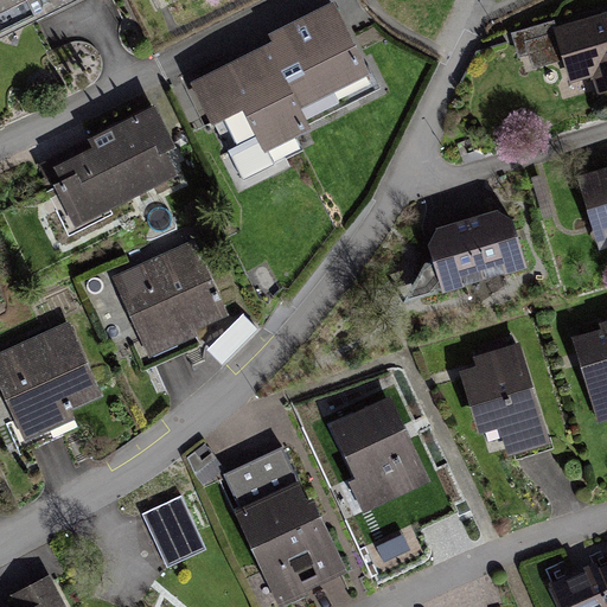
[(0,0),(0,40),(48,20),(91,0),(0,0)]
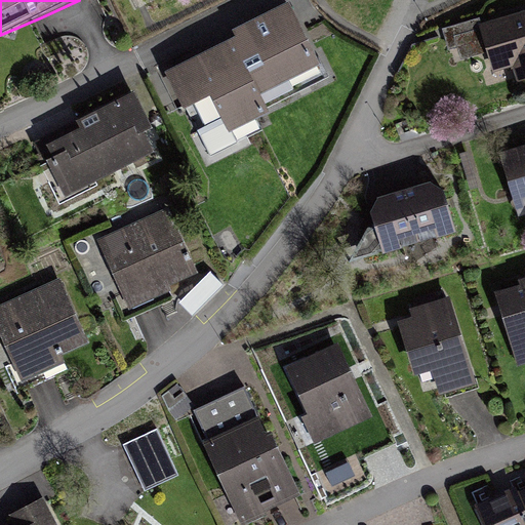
[(240,40),(170,75),(190,114),(214,102),(233,138),(274,119),(265,102),(324,72),(292,7),(238,35),(240,40)]
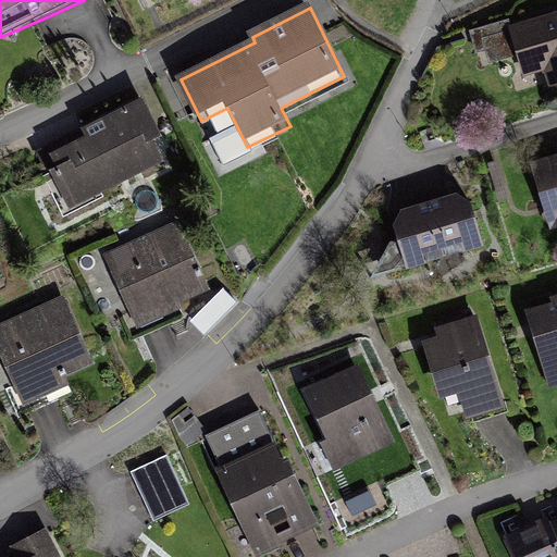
[(556,12),(510,25),(523,74),(547,67),(553,86),(556,85),(556,12)]
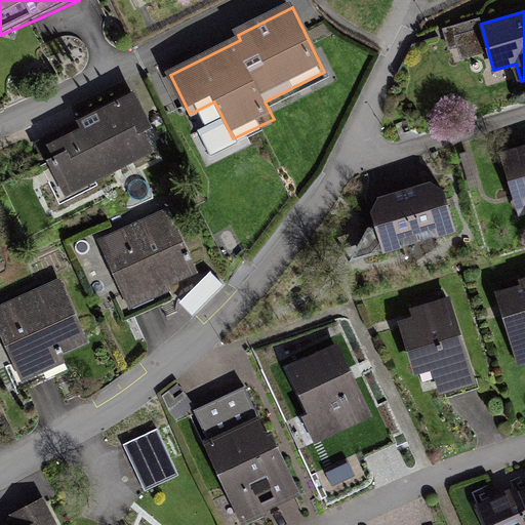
[(44,146),(66,196),(163,154),(135,91),(79,116),(84,128),(44,146)]
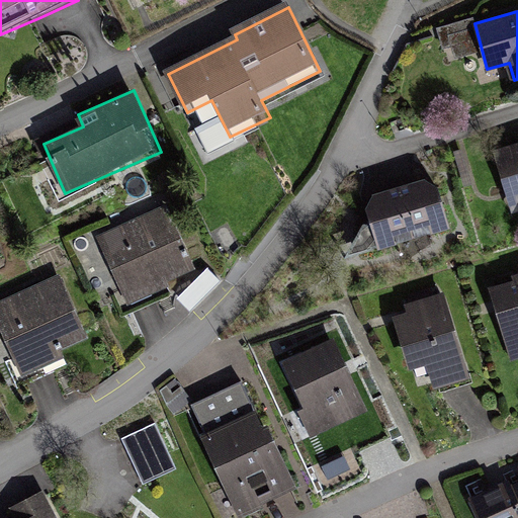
[(517,144),(496,150),(511,212),(517,210),(517,144)]
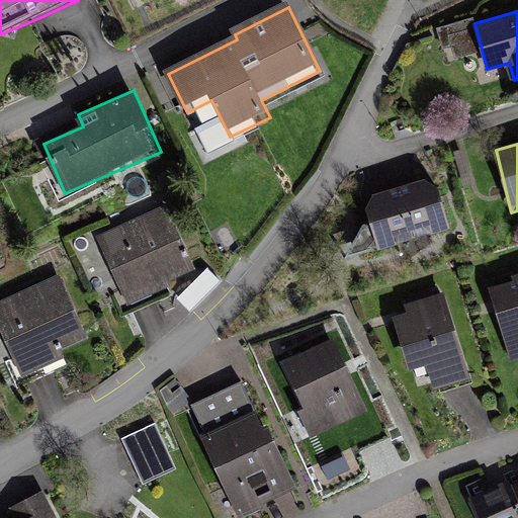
[(365,202),(379,251),(450,230),(436,181),(365,202)]
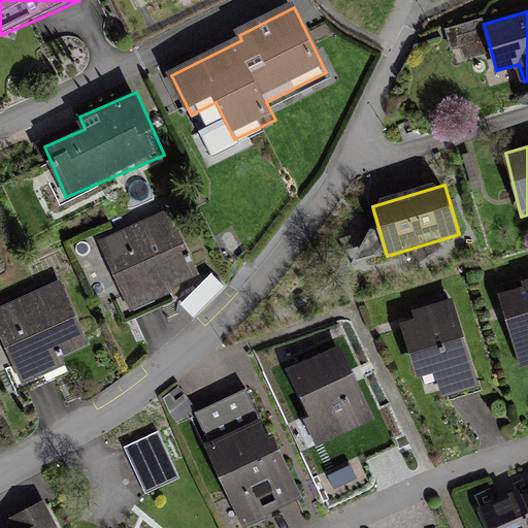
[(171,208),(98,240),(129,310),(162,296),(173,292),(170,286),(200,273),(171,208)]
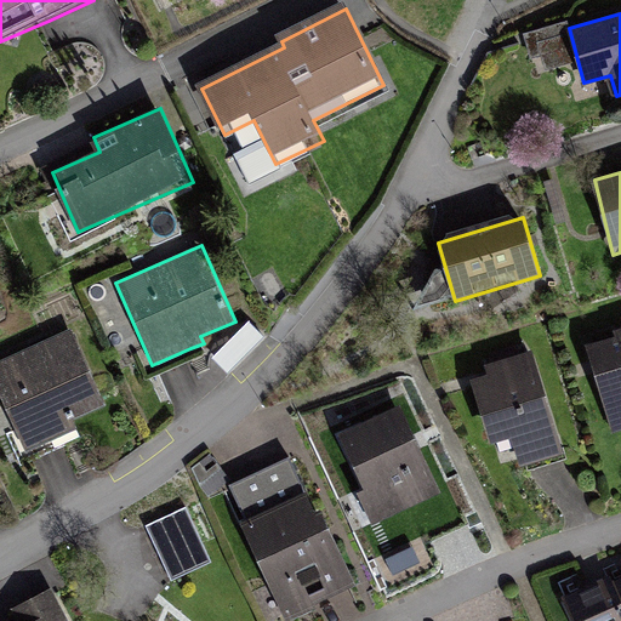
[(231,375),(269,340),(250,319),(212,355),(231,375)]
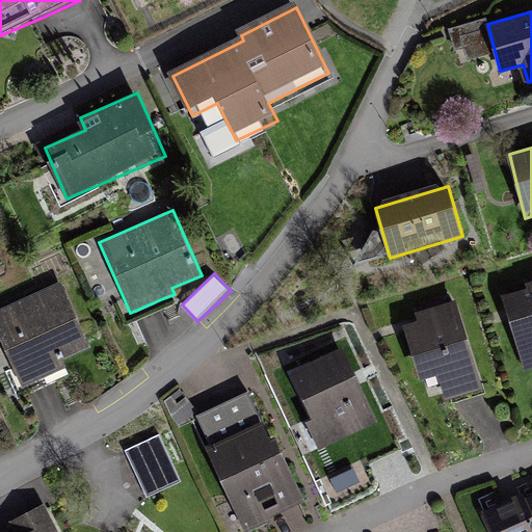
[(531,284),(501,294),(525,368),(531,365),(531,284)]
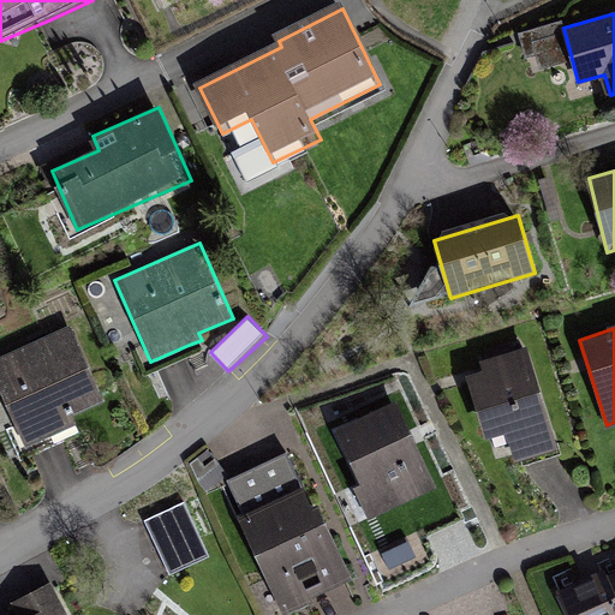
[(71,329),(0,360),(0,387),(24,441),(78,417),(105,405),(71,329)]
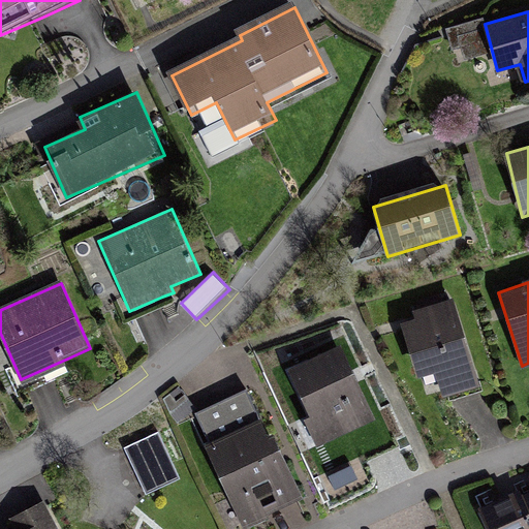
[(442,397),(480,385),(455,297),(412,309),(415,317),(401,321),(417,378),(435,372),(442,397)]
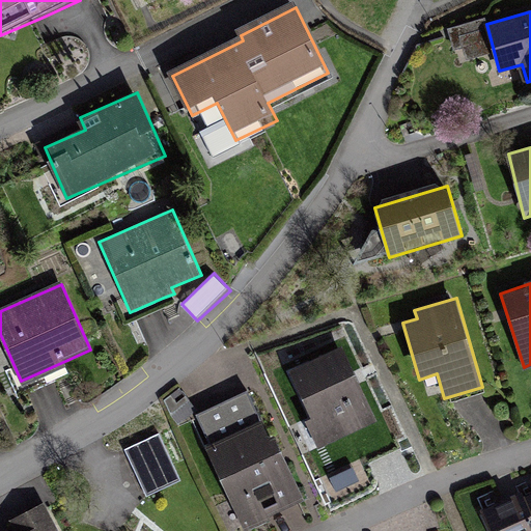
[(341,347),(289,371),(323,444),(374,421),(357,382),(341,347)]
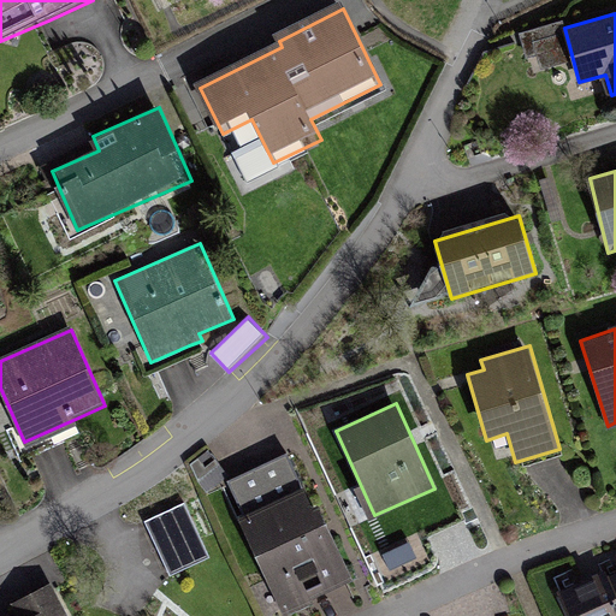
[(261,466),(227,481),(243,514),(238,516),(280,610),(351,579),(330,529),(319,504),(312,508),(288,454),(261,466)]
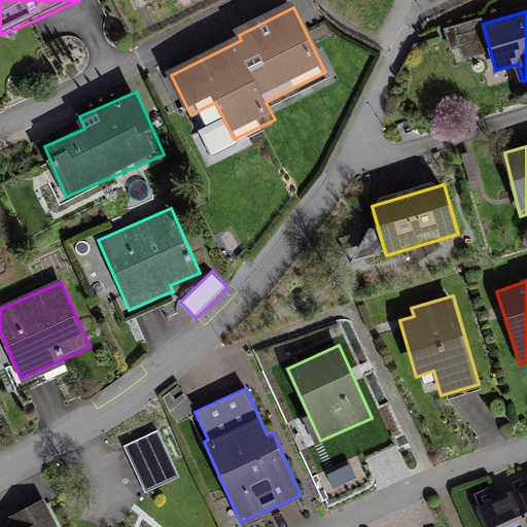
[(146,491),(179,478),(159,428),(126,442),(146,491)]
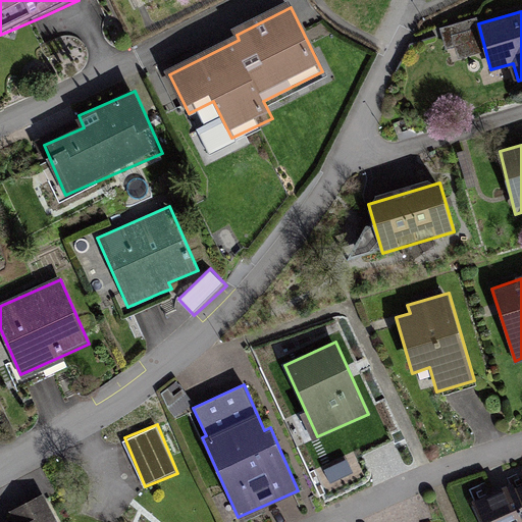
[(498,494),(475,505),(483,521),(521,521),(521,485),(519,487),(518,485),(498,494)]
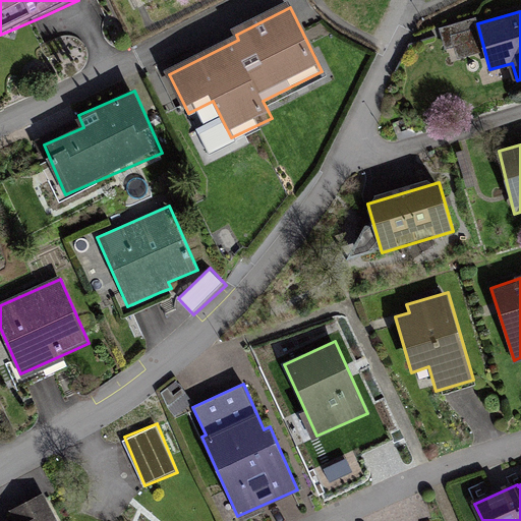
[(58,520),(46,497),(11,515),(13,520),(58,520)]
